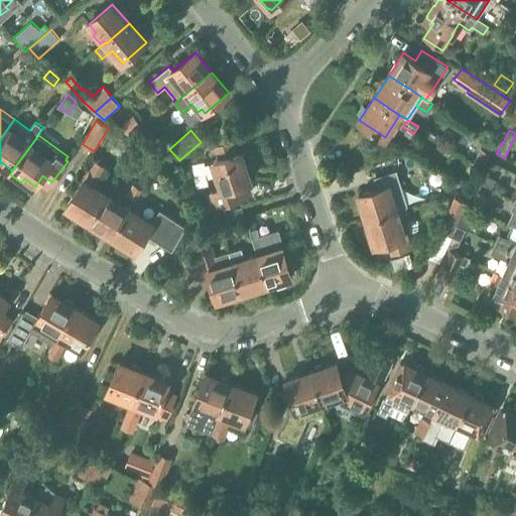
[(114,147),(123,154),(129,145),(121,139),(114,147)]
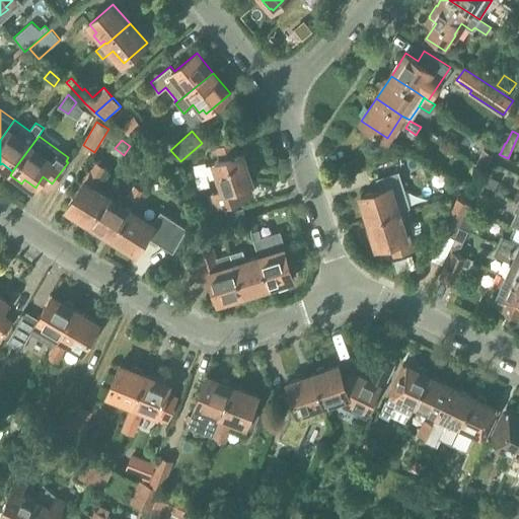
[(220,192),(211,195),(215,207),(250,195),(246,183),(250,181),(249,178),(250,177),(246,165),(245,165),(241,153),(238,155),(234,142),(216,148),(220,160),(215,162),(220,177),(216,179),(220,192)]
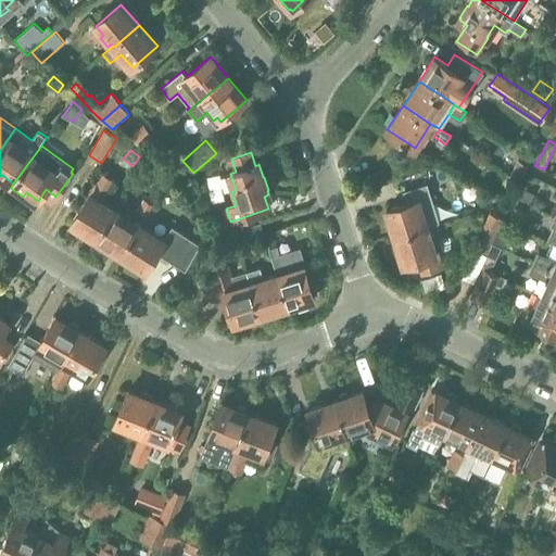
[(512,175),(520,179),(527,166),(518,162),(512,175)]
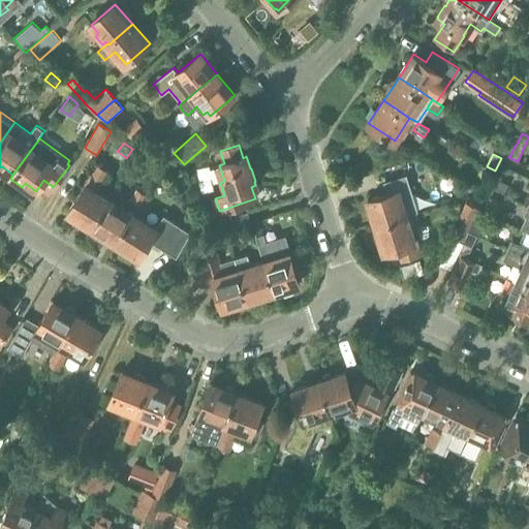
[(92,227),(110,198),(96,191),(109,172),(97,164),(68,212),(92,227)]
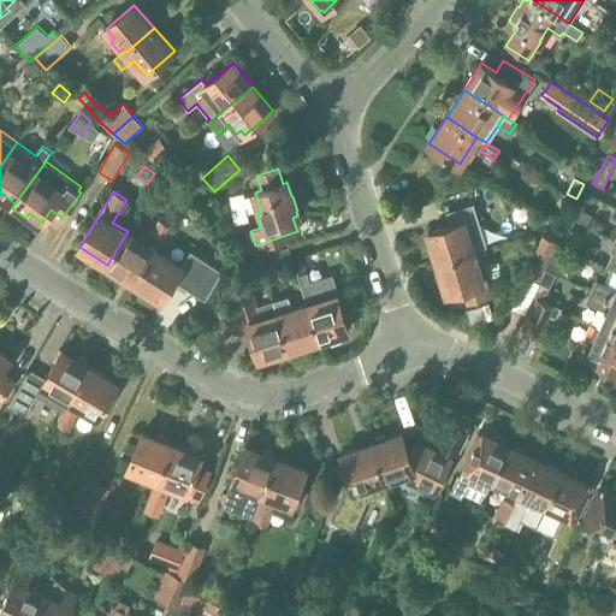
[(428,231),(438,262),(473,252),(486,247),(485,246),(487,246),(474,203),(446,212),(450,224),(428,231)]
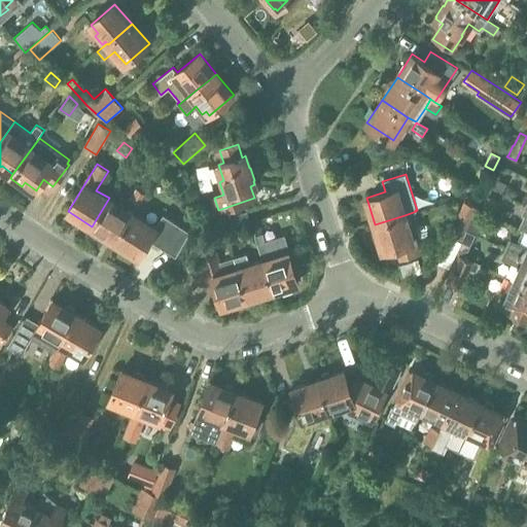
[(495,178),(491,188),(502,194),(507,183),(495,178)]
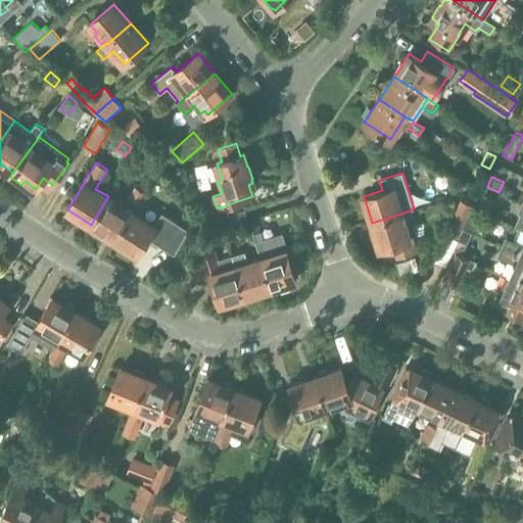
[(129,197),(138,203),(144,192),(135,187),(129,197)]
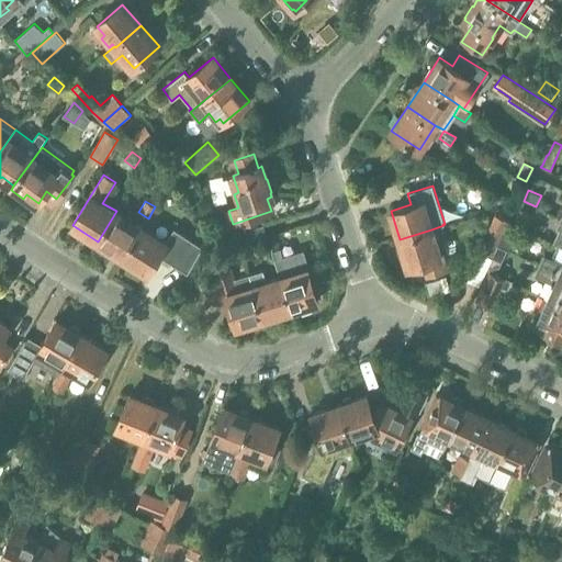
[(520,210),(514,224),(525,228),(531,214),(520,210)]
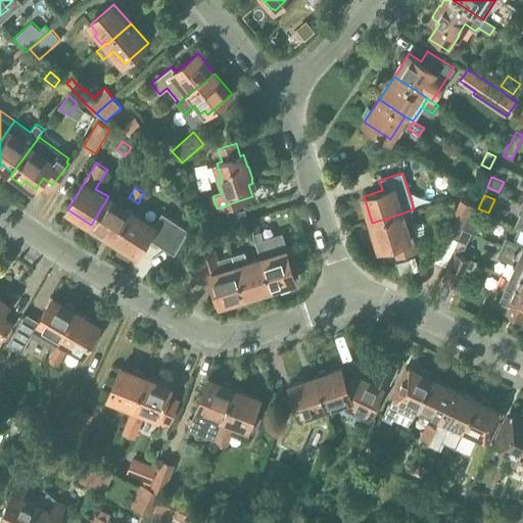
[(108,196),(91,225),(92,225),(92,230),(100,235),(104,232),(115,239),(133,211),(108,196)]
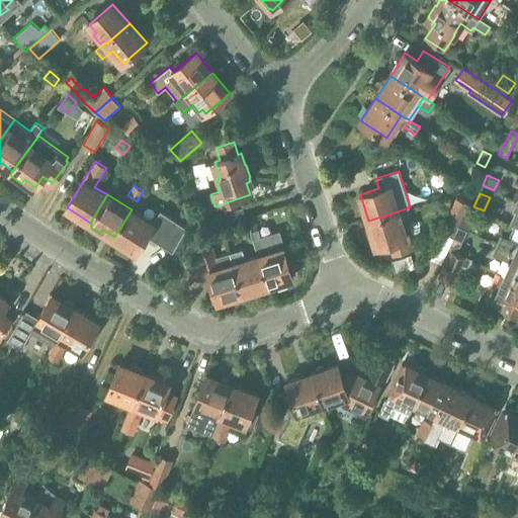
[(454,236),(458,226),(463,217),(461,217),(467,203),(456,198),(442,231),(454,236)]
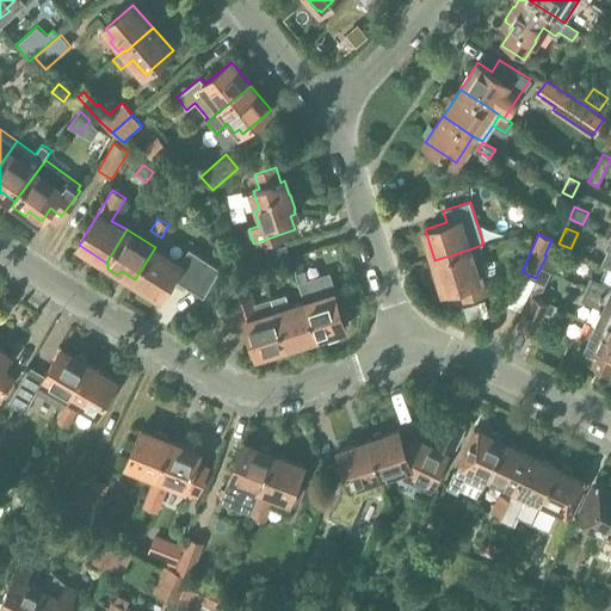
[(258,255),(263,270),(292,260),(288,245),(258,255)]
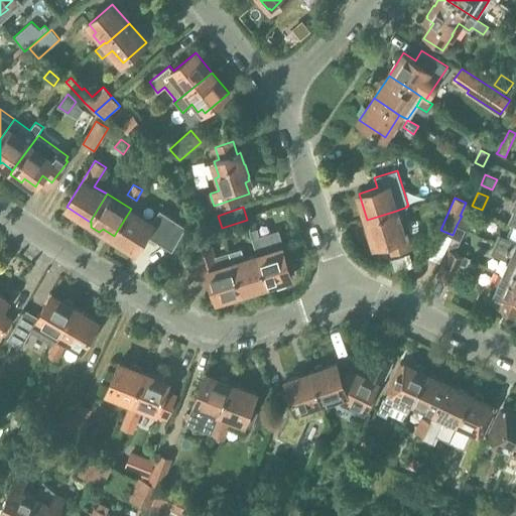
[(407,207),(396,211),(367,220),(375,246),(388,241),(392,254),(410,249),(406,236),(406,235),(404,236),(400,223),(410,219),(407,207)]
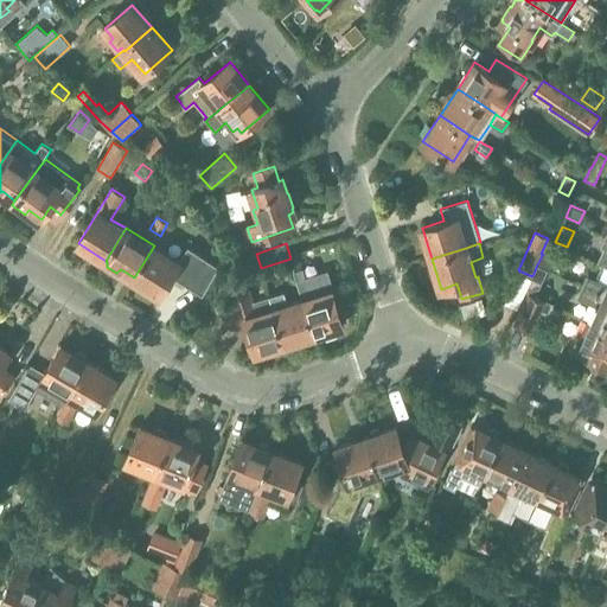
[(244,244),(221,251),(224,262),(248,255),(244,244)]
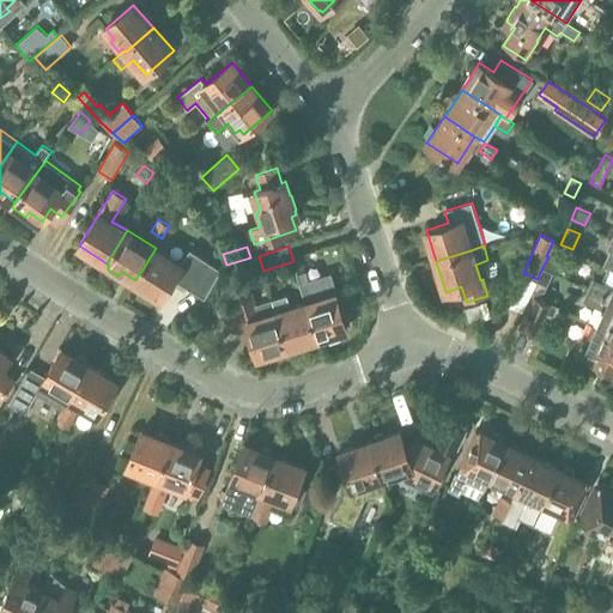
[(156,248),(135,280),(164,297),(175,279),(205,298),(222,268),(190,249),(181,263),(156,248)]
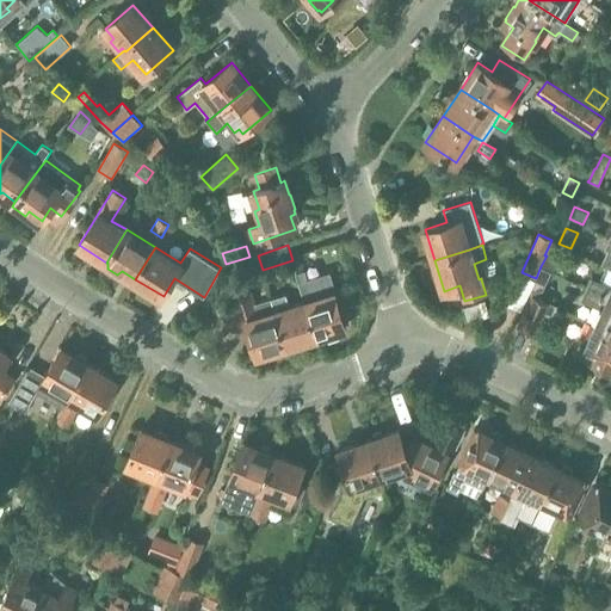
[(541,266),(553,272),(554,272),(559,261),(547,255),(541,266)]
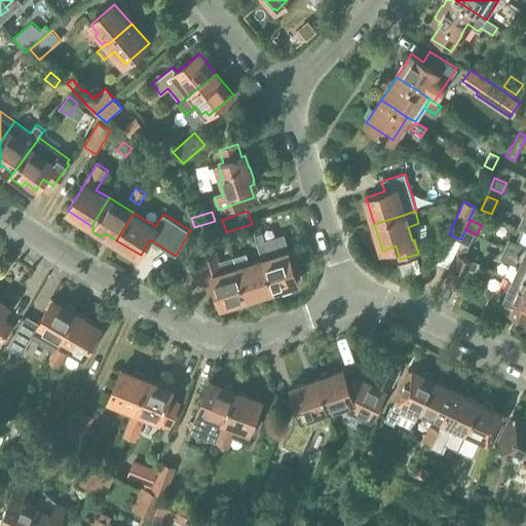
[(259,223),(252,225),(255,234),(262,232),(259,223)]
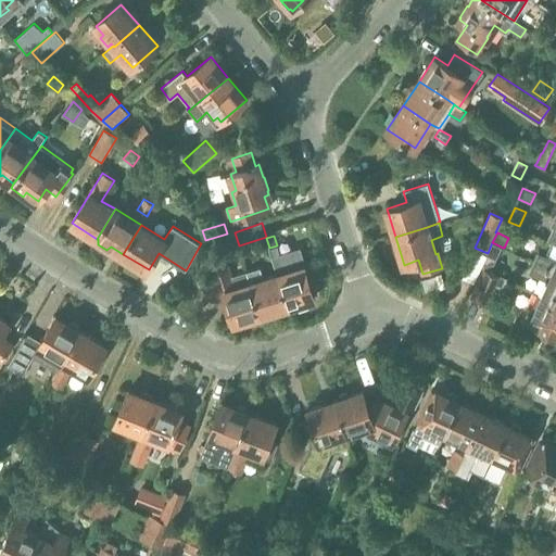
[(497,257),(503,248),(492,242),(488,253),(497,257)]
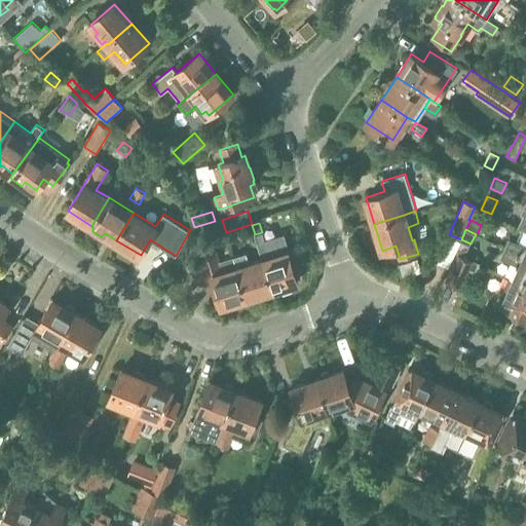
[(509,239),(505,248),(525,257),(525,246),(510,238),(509,239)]
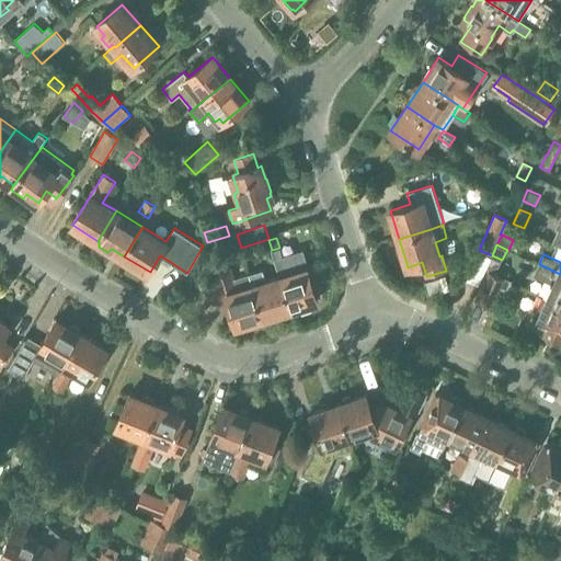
[(560,274),(539,264),(535,274),(553,283),(547,298),(560,304),(560,274)]
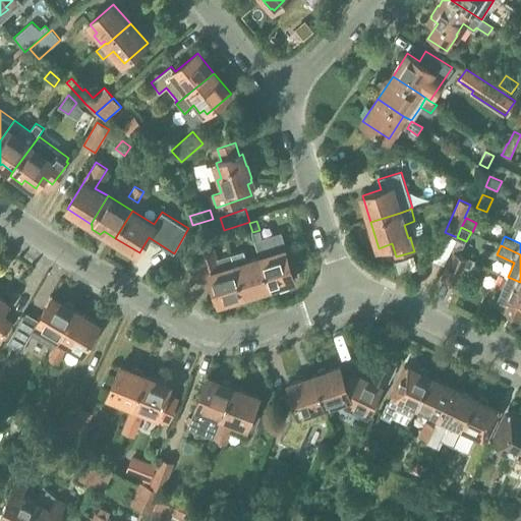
[(245,295),(235,265),(220,270),(213,247),(189,255),(197,283),(211,279),(219,303),(226,301),(228,303),(238,300),(238,297),(245,295)]
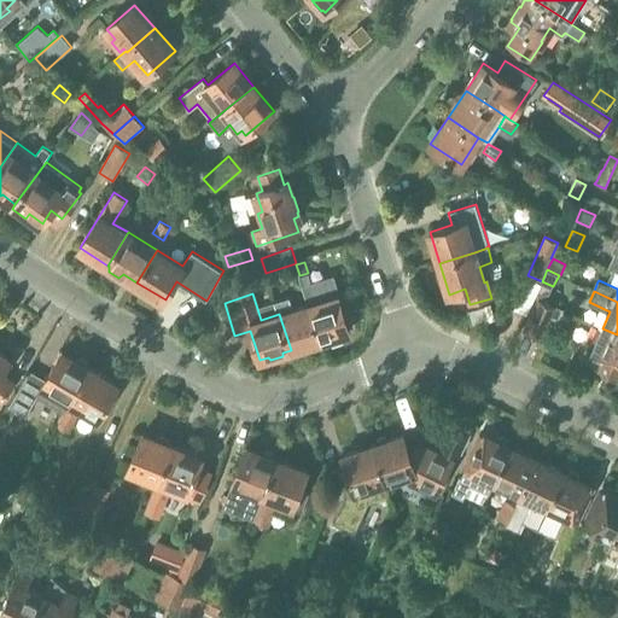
[(308,305),(320,340),(327,338),(330,342),(342,337),(342,333),(350,331),(338,296),(308,305)]
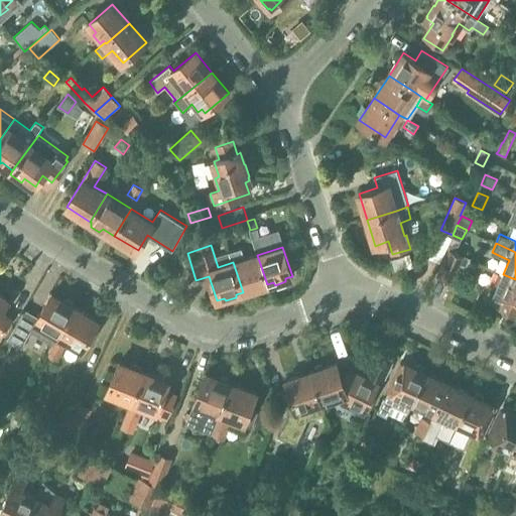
[(474,261),(449,249),(437,273),(452,280),(460,263),(471,268),(474,261)]
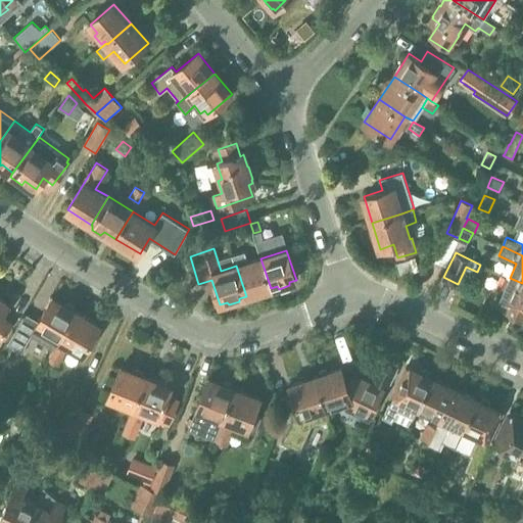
[(236,266),(246,296),(271,288),(260,258),(236,266)]
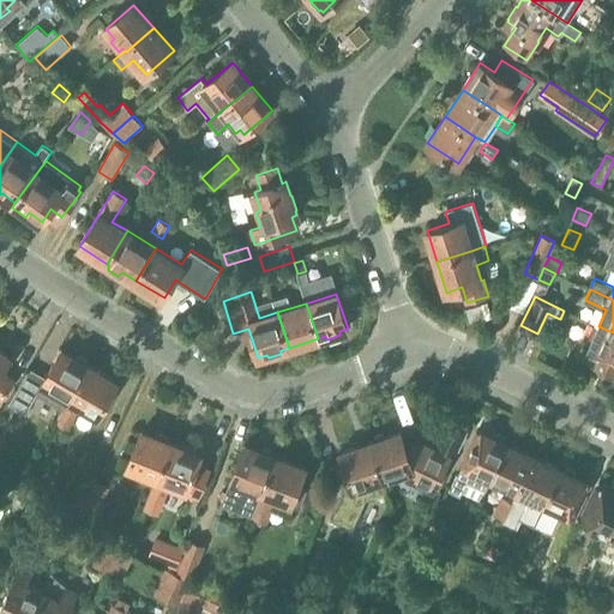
[(583,338),(578,349),(585,353),(583,359),(594,365),(596,361),(613,369),(613,368),(613,332),(599,326),(591,342),(583,338)]
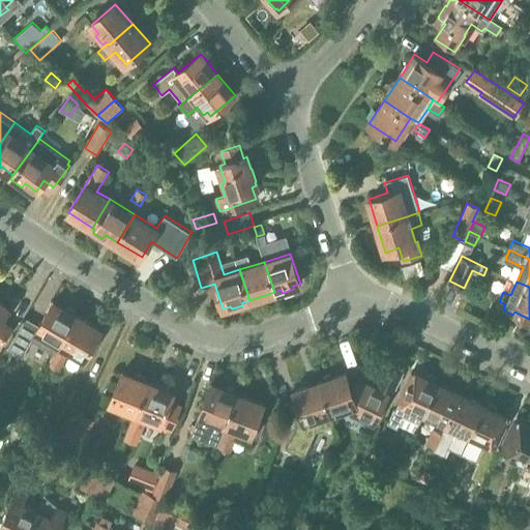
[(30,341),(54,354),(59,345),(76,316),(75,315),(74,310),(67,306),(62,308),(52,302),(30,341)]
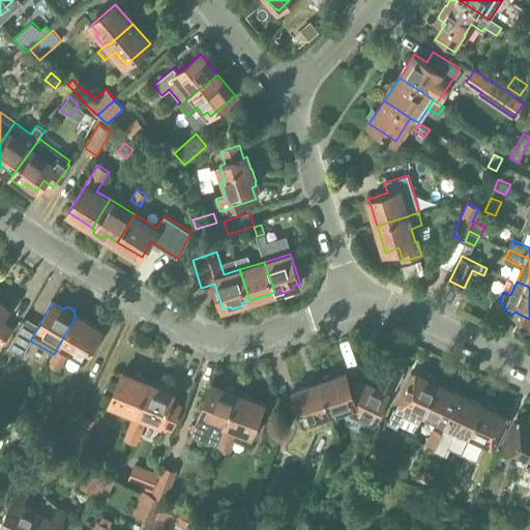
[(0,321),(8,308),(0,303),(0,344),(1,345),(11,329),(0,322),(0,321)]
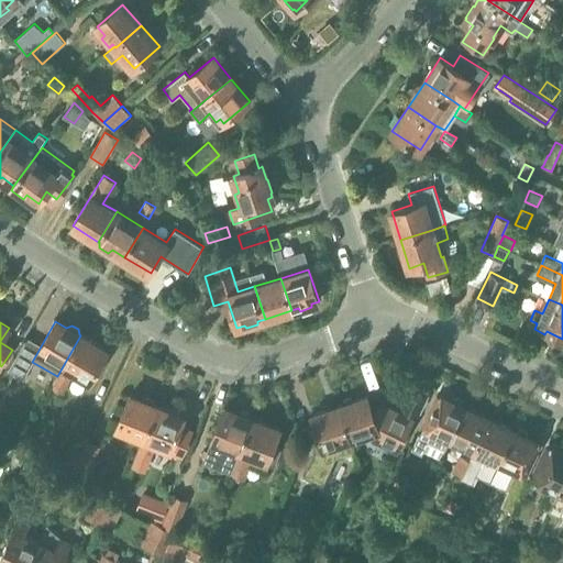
[(107,351),(80,335),(63,366),(57,376),(51,387),(62,394),(74,373),(89,381),(91,377),(95,378),(99,371),(97,368),(107,351)]
